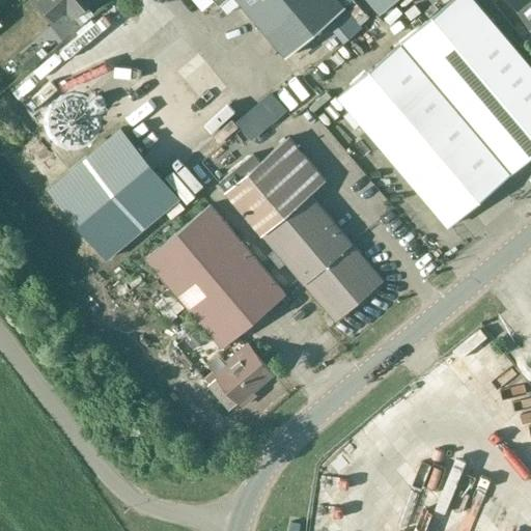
[(74,18),(94,0),(37,0),(55,21),(66,9),(74,18)]
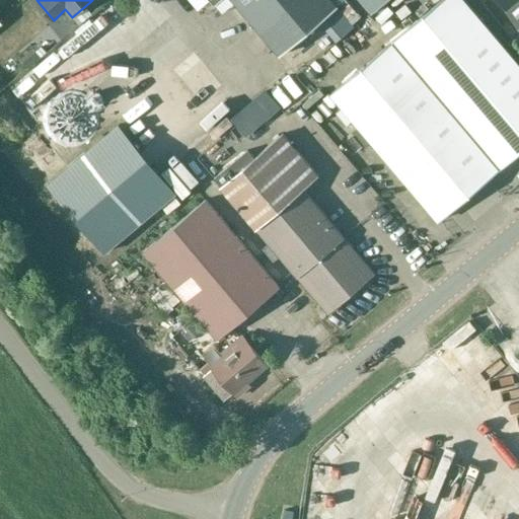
[(336,43),(354,28),(328,0),(208,0),(214,6),(221,0),(230,0),(279,57),(319,22),(336,43)]
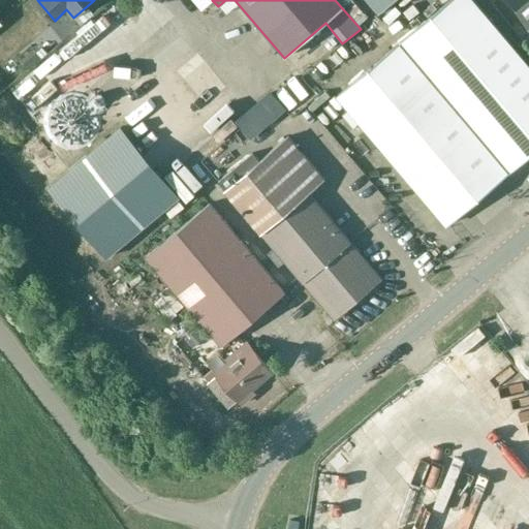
[(360,0),(375,17),(395,0),(360,0)]
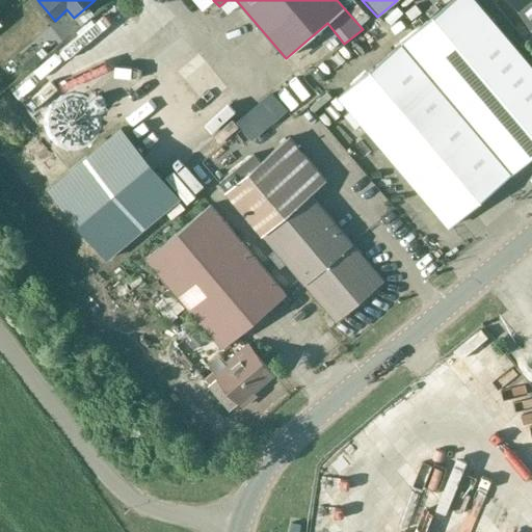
[(511,174),(531,155),(531,69),(473,0),(454,0),(402,45),(511,174)]
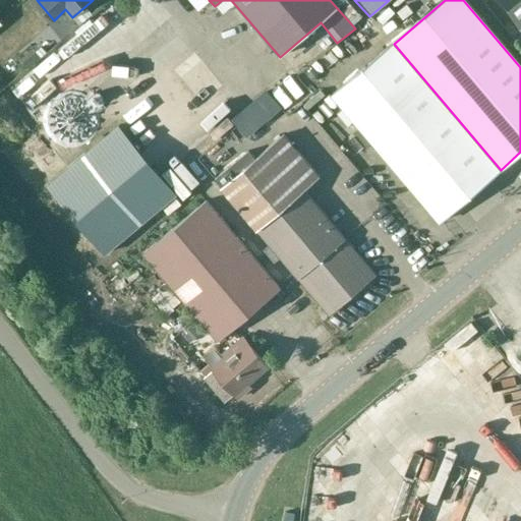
[(520,0),(496,0),(520,29),(520,0)]
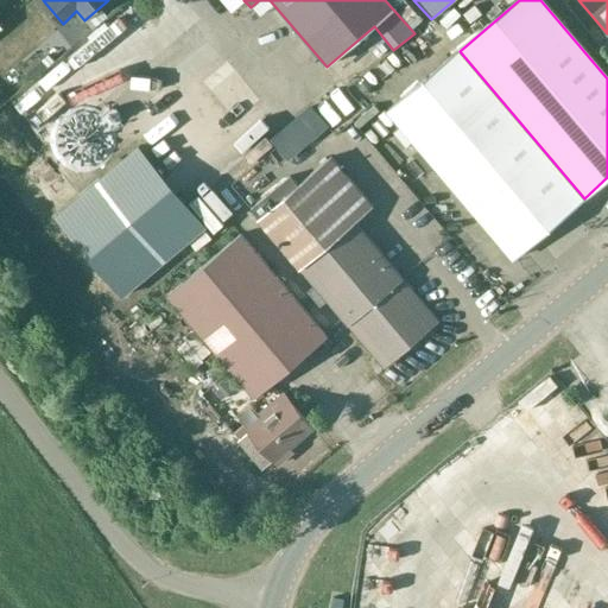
[(450,17),(456,30),(476,19),(470,7),(450,17)]
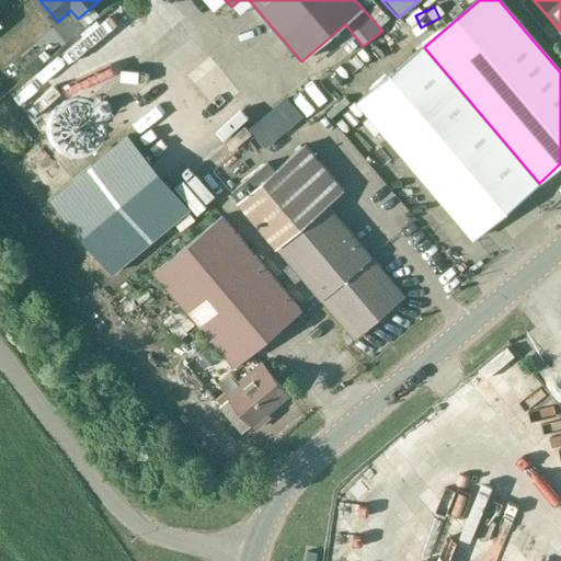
[(472,240),(539,183),(424,47),(357,104),(472,240)]
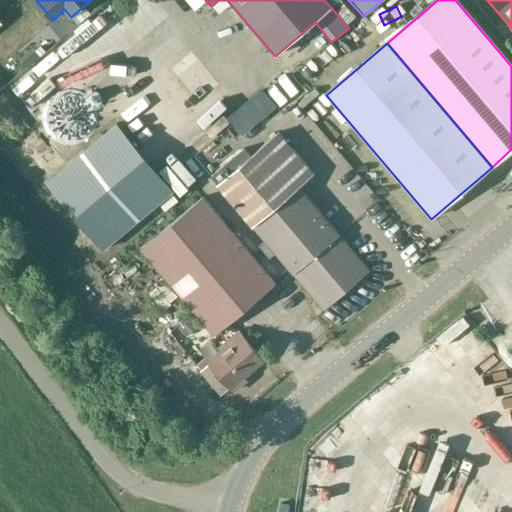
[(190,53),(170,70),(177,78),(197,61),(190,53)]
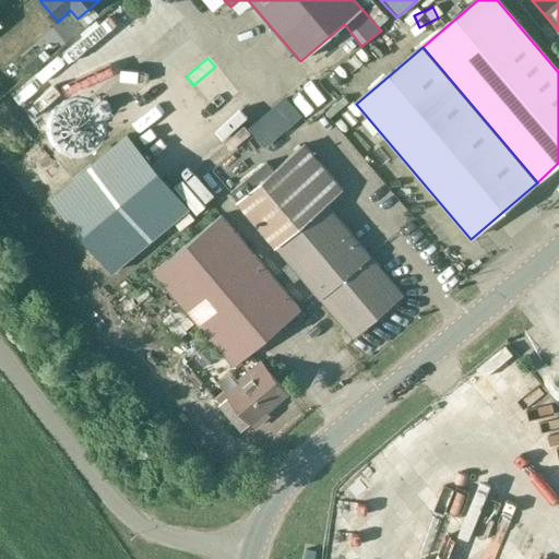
[(326,91),(337,81),(330,71),(318,81),(326,91)]
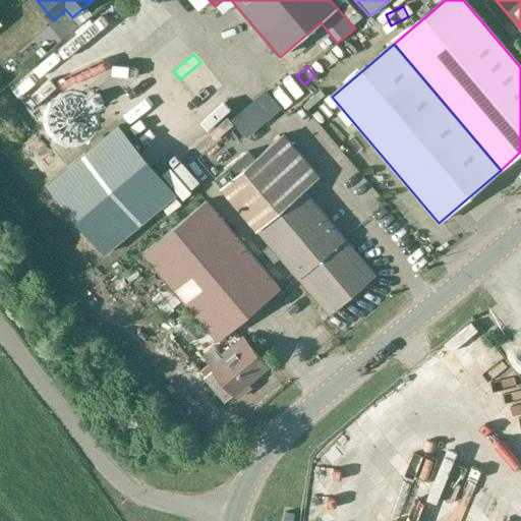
[(119,126),(48,185),(105,253),(175,195),(119,126)]
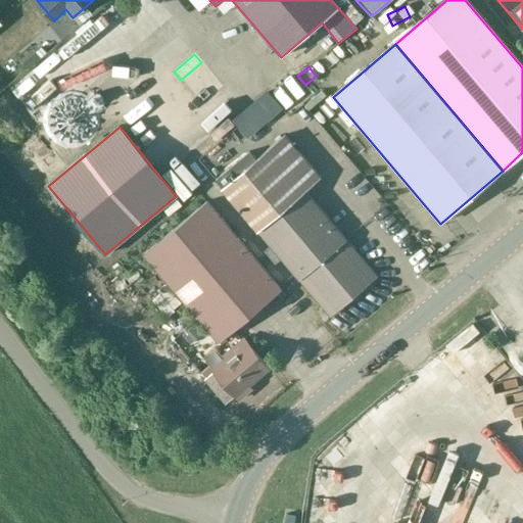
[(257,231),(303,193),(323,176),(285,132),(246,165),(239,158),(215,180),(257,231)]
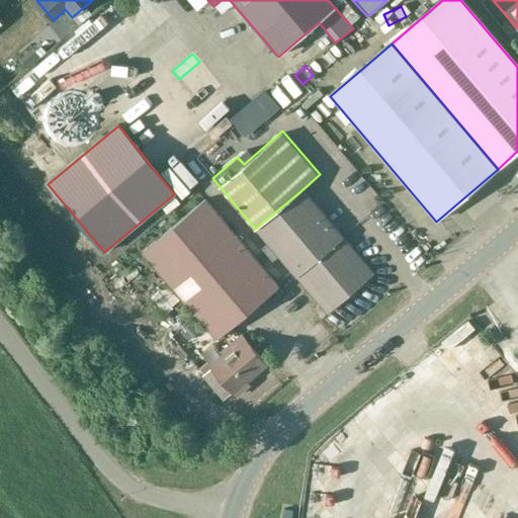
[(327,315),(372,275),(300,191),(255,229),(254,230),(327,315)]
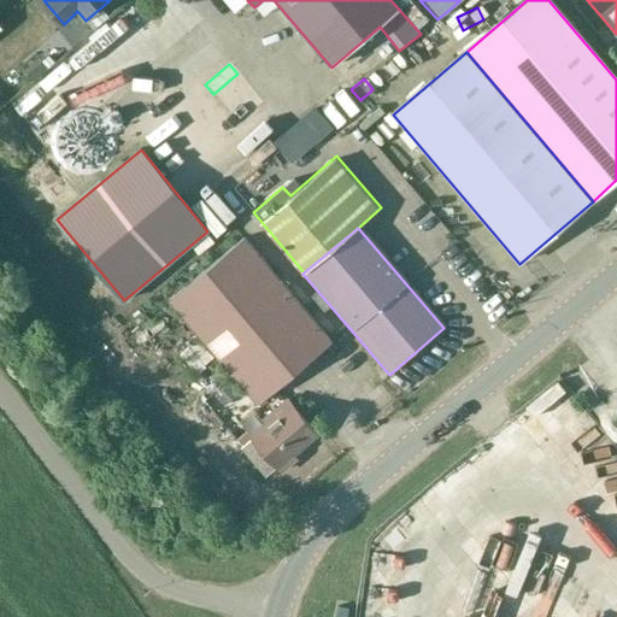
[(258,405),(331,344),(242,240),(170,301),(258,405)]
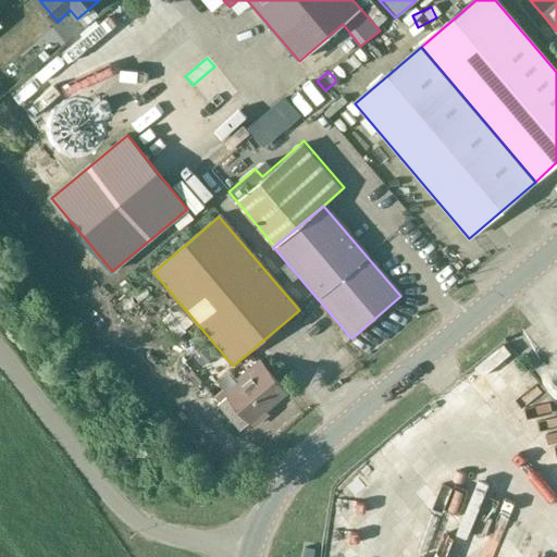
[(208,346),(195,357),(203,367),(217,356),(208,346)]
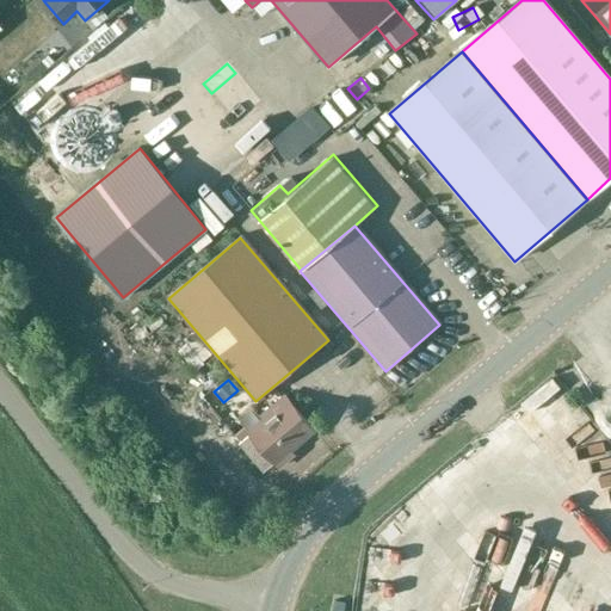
[(291,451),(315,431),(284,396),(260,417),(263,420),(247,433),(248,434),(239,443),(263,471),(273,463),(278,469),(294,455),(291,451)]
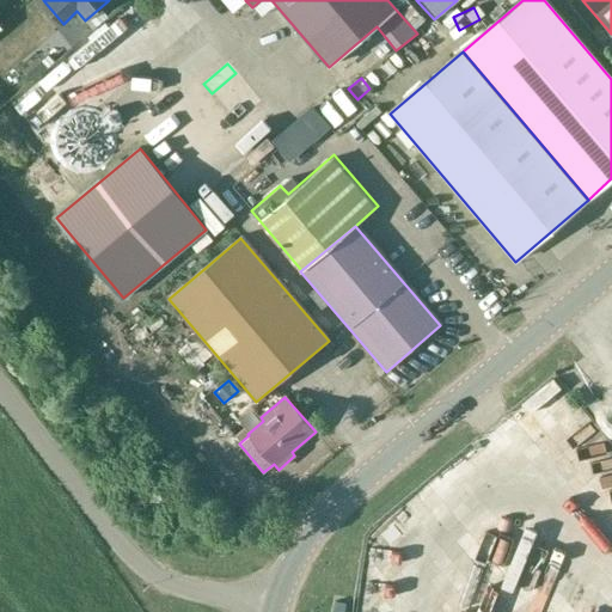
[(551,405),(528,420),(537,434),(560,420),(551,405)]
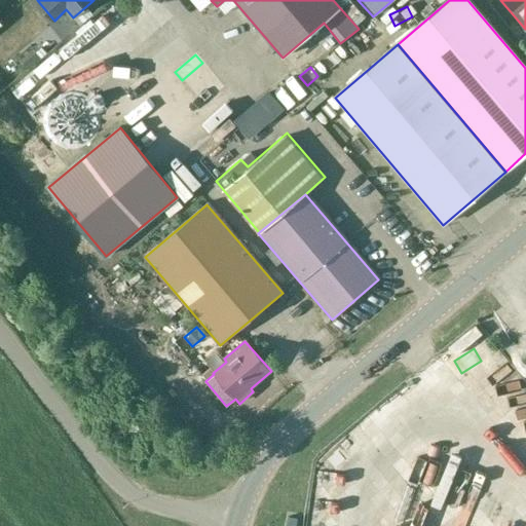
[(497,353),(473,381),(485,393),(511,366),(497,353)]
